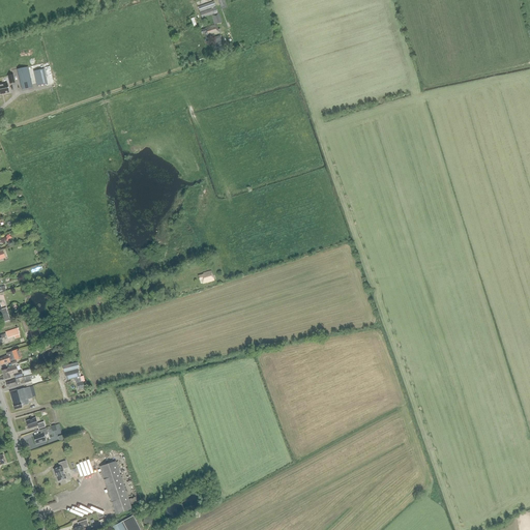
[(217,0),(222,9),(227,8),(224,0),(217,0)]
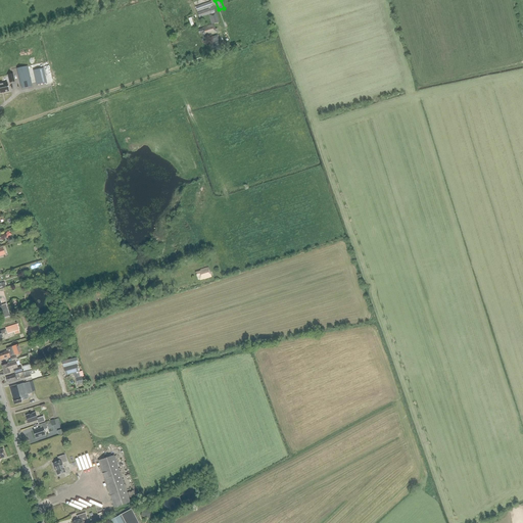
[(199,18),(215,12),(210,2),(195,7),(199,18)]
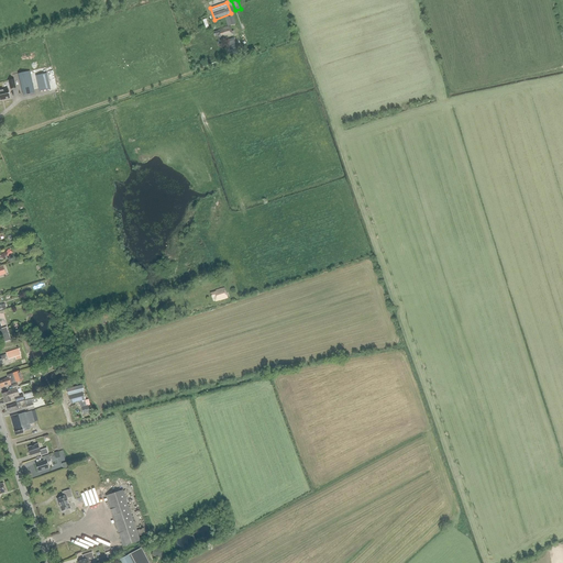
[(229,26),(219,29),(219,30),(213,32),(214,36),(218,35),(219,39),(223,37),(223,39),(235,34),(233,31),(231,32),(230,26),(235,24),(232,13),(224,15),(229,26)]
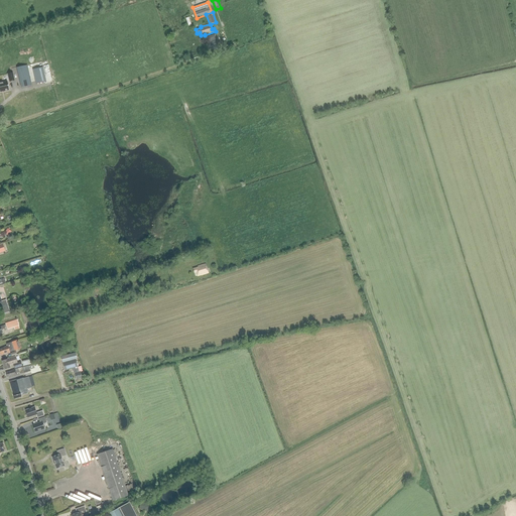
[(219,48),(214,35),(208,37),(212,50),(219,48)]
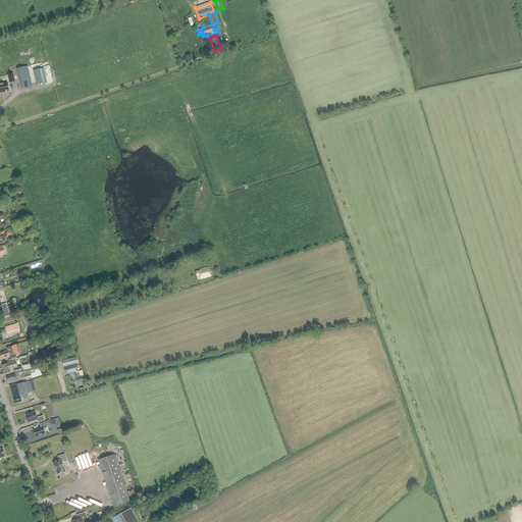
[(18,73),(23,72),(25,82),(20,83),(22,89),(32,86),(28,66),(17,68),(18,73)]
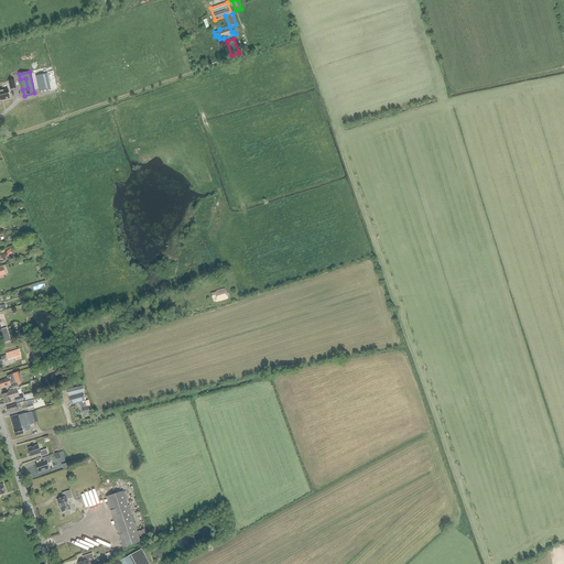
[(46,74),(36,76),(40,91),(51,89),(46,74)]
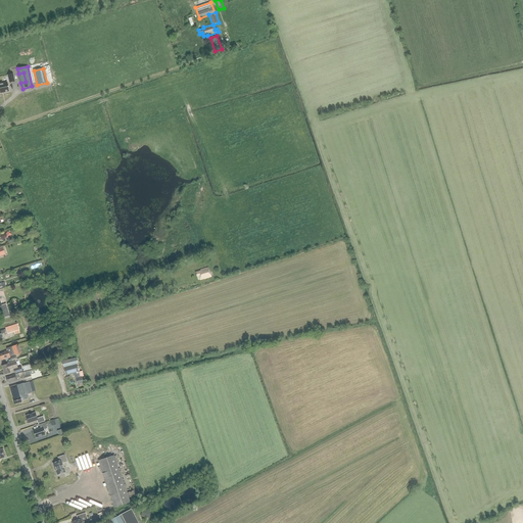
[(0,93),(9,91),(7,83),(0,84),(0,93)]
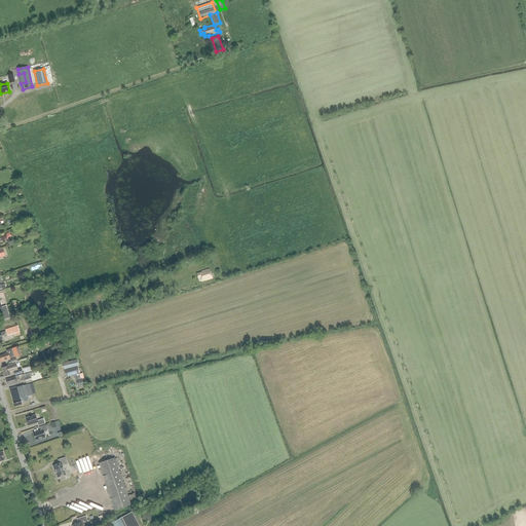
[(201,271),(201,272),(196,274),(198,278),(200,277),(200,282),(204,280),(212,278),(210,269),(201,271)]
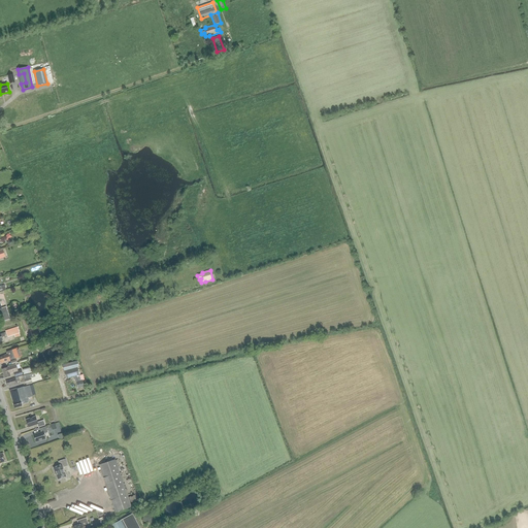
[(5,331),(7,337),(20,333),(18,327),(5,331)]
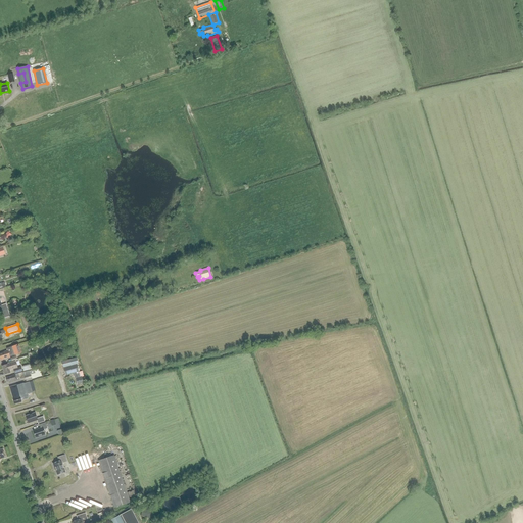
[(32,334),(43,330),(41,324),(30,327),(32,334)]
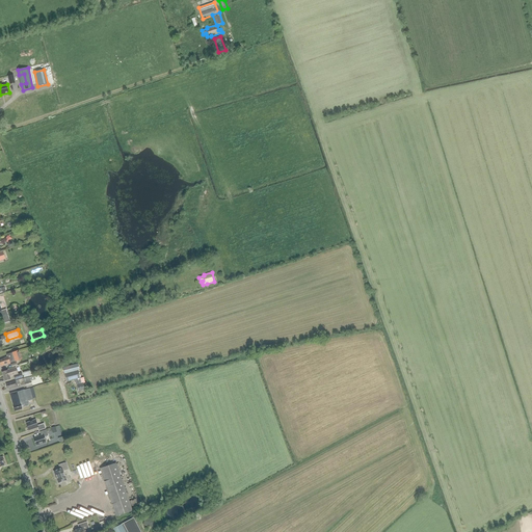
[(9,363),(9,362),(10,361),(11,362),(18,360),(16,351),(6,354),(7,356),(4,357),(4,358),(2,358),(2,360),(0,360),(0,365),(1,365),(2,366),(9,363)]
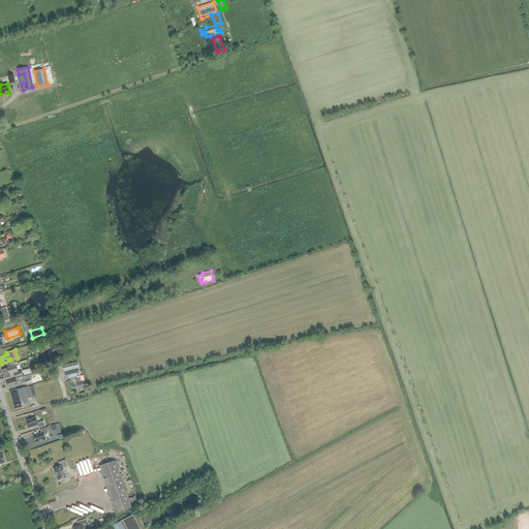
[(79,368),(78,362),(62,366),(64,372),(69,370),(73,369),(78,368),(79,368)]
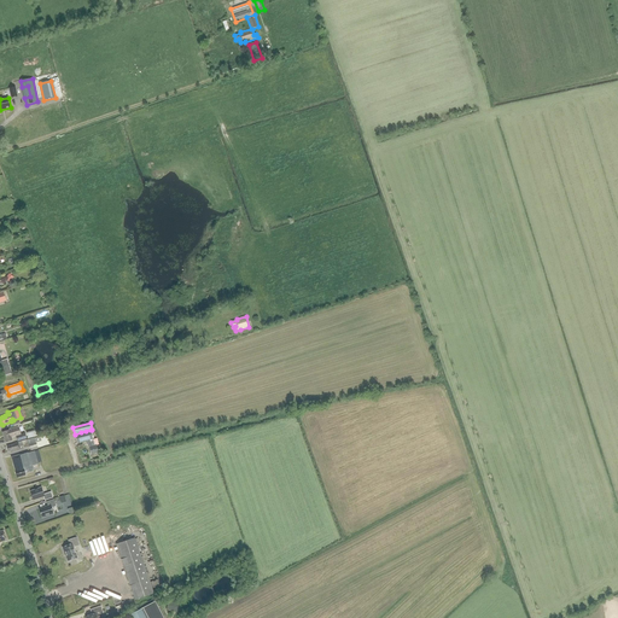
[(10,430),(3,432),(5,443),(12,441),(11,437),(21,435),(18,427),(13,429),(10,430)]
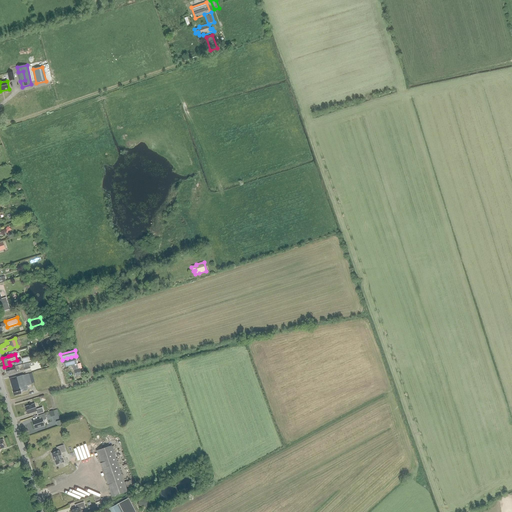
[(79,369),(78,369),(77,364),(75,356),(62,360),(64,367),(72,365),(75,376),(81,375),(79,369)]
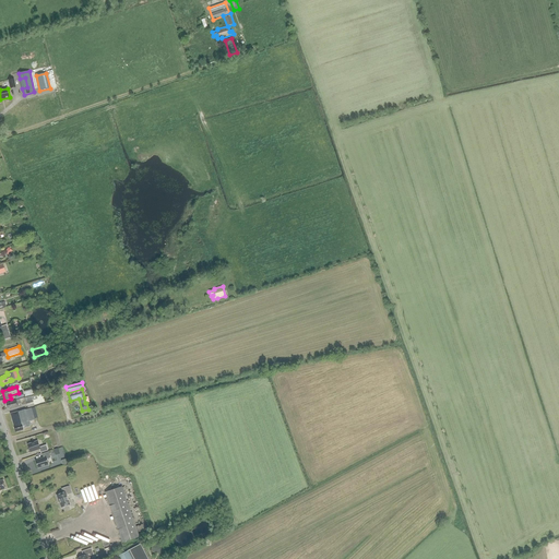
[(19,407),(18,404),(21,403),(22,405),(33,403),(32,400),(35,399),(34,395),(20,400),(16,400),(12,401),(12,402),(7,404),(8,408),(10,407),(10,409),(19,407)]
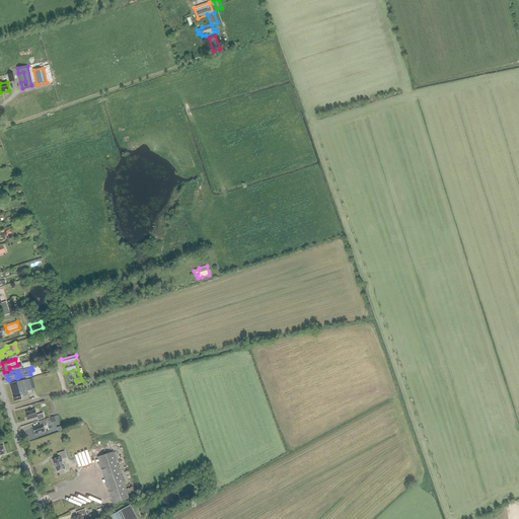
[(27,395),(26,391),(32,389),(29,379),(23,380),(17,382),(10,384),(13,395),(12,395),(14,401),(21,399),(21,397),(27,395)]
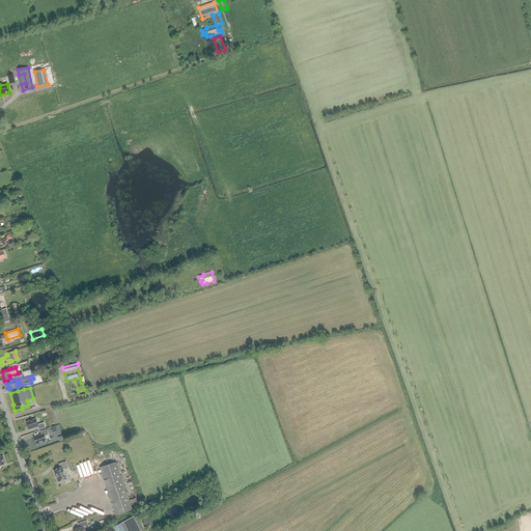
[(38,430),(46,427),(44,423),(37,425),(35,419),(26,422),(28,429),(37,426),(38,430)]
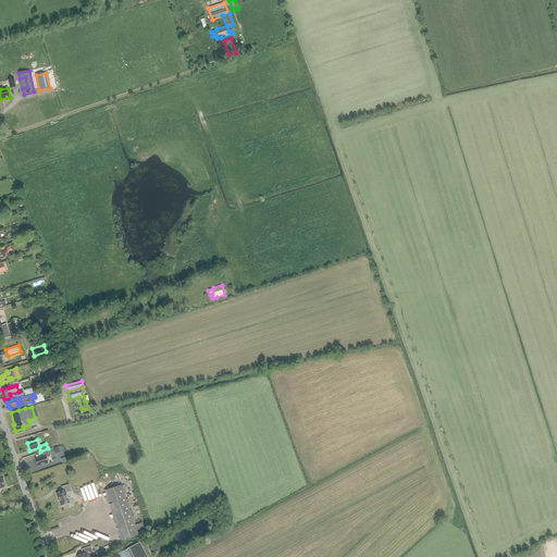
[(48,450),(41,453),(42,456),(35,459),(37,467),(48,463),(46,457),(50,456),(48,450)]
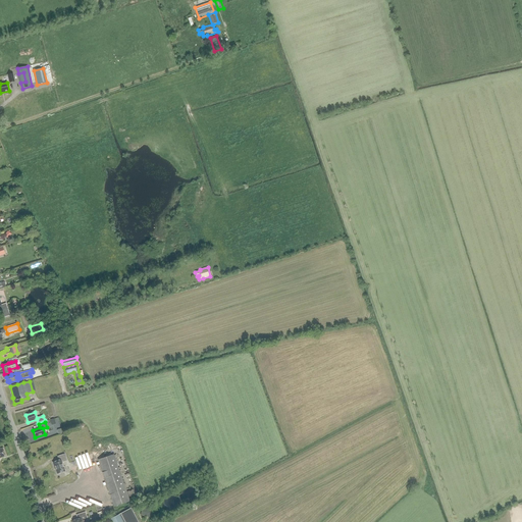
[(62,462),(66,461),(64,454),(57,457),(59,460),(53,463),(54,467),(55,467),(57,474),(65,471),(62,462)]
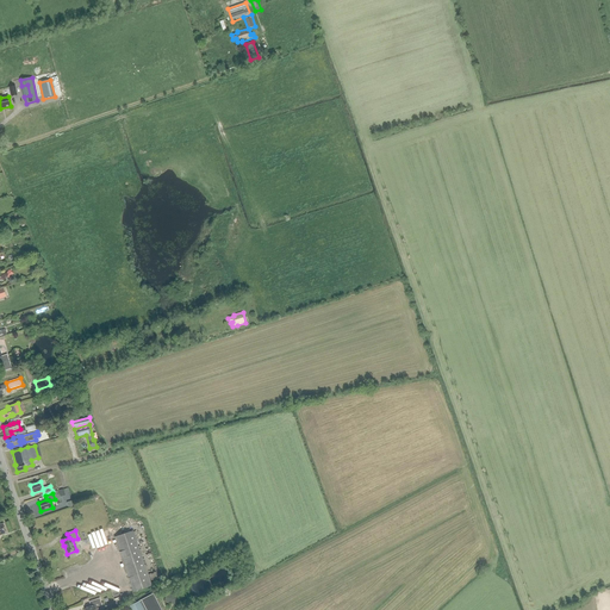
[(151,586),(132,531),(114,537),(134,592),(151,586)]
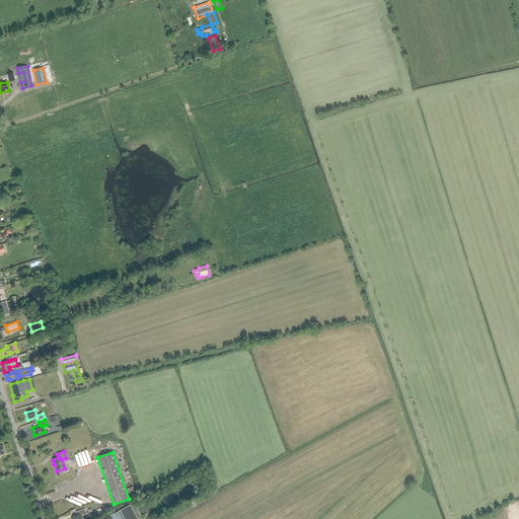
[(87,494),(86,497),(78,494),(77,497),(75,496),(74,500),(69,499),(69,501),(81,505),(82,502),(87,504),(88,501),(93,502),(94,499),(99,501),(100,498),(87,494)]
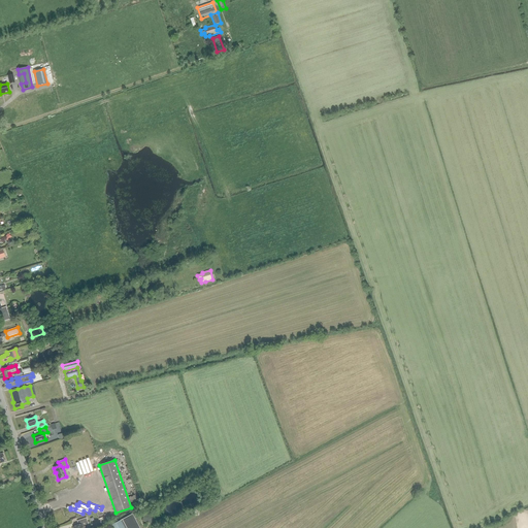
[(139,527),(132,514),(111,525),(112,527),(139,527)]
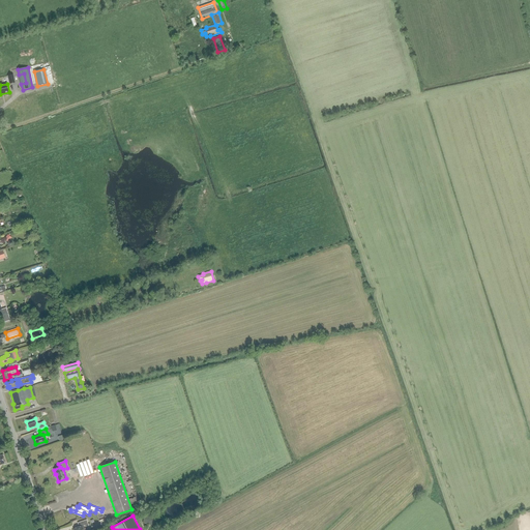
[(154,518),(144,516),(142,523),(152,525),(154,518)]
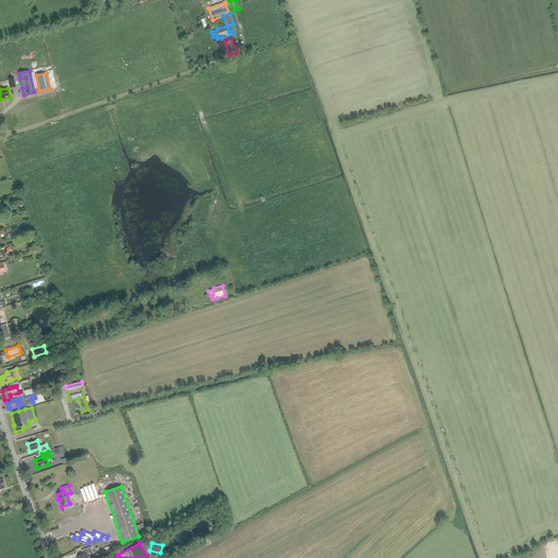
[(93,554),(93,552),(91,547),(83,550),(84,555),(77,557),(76,557),(88,557),(87,554),(89,553),(91,555),(93,554)]
